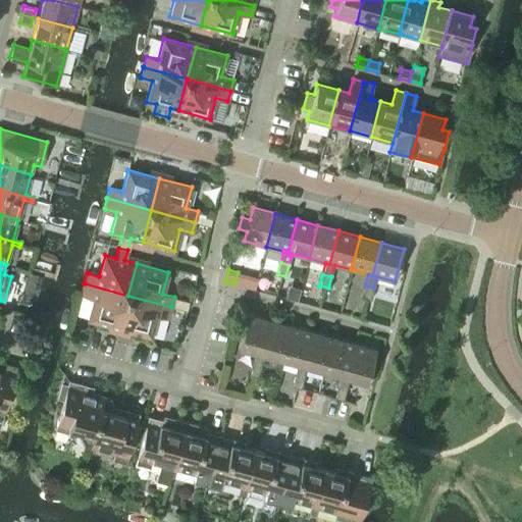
[(84,283),(81,294),(93,298),(88,318),(119,327),(127,296),(85,283),(84,283)]
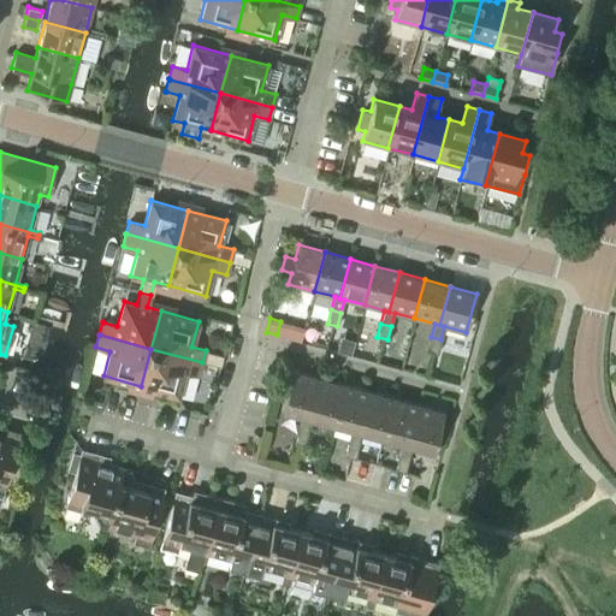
[(440,339),(431,337),(427,350),(437,354),(440,339)]
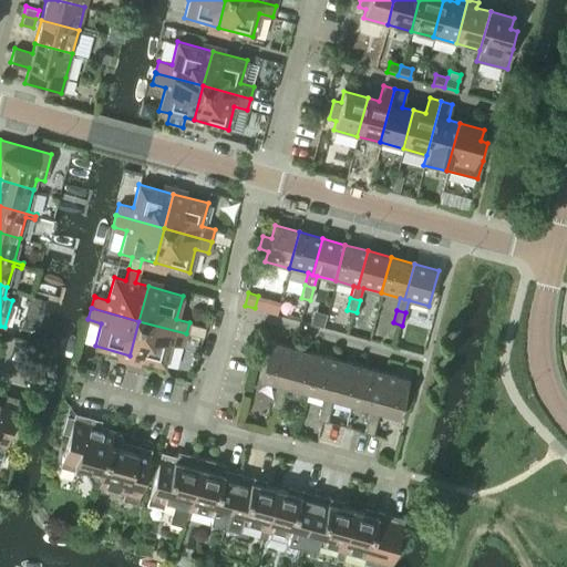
[(138,321),(130,356),(164,364),(171,342),(183,346),(186,333),(138,321)]
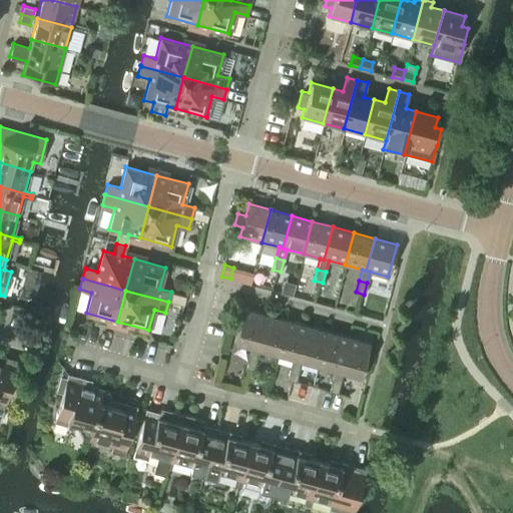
[(255,347),(265,314),(242,308),(233,341),(251,345),(255,347)]
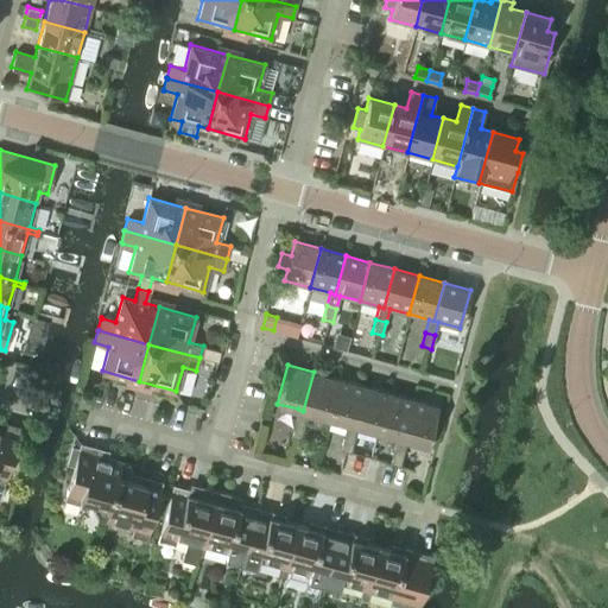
[(328,417),(339,379),(314,372),(303,411),(298,409),(295,422),(304,425),(308,412),(328,417)]
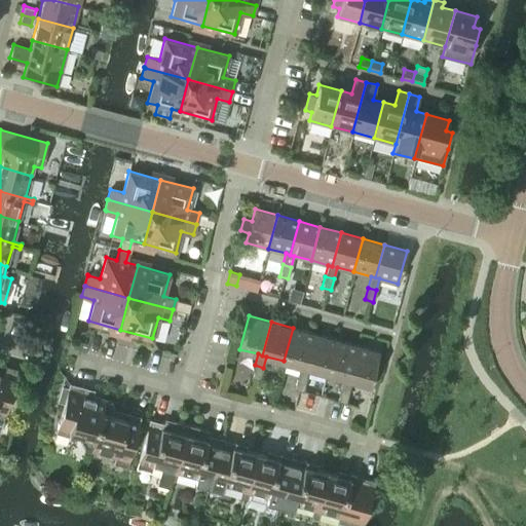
[(305,367),(314,334),(293,328),(284,361),(300,366),(305,367)]
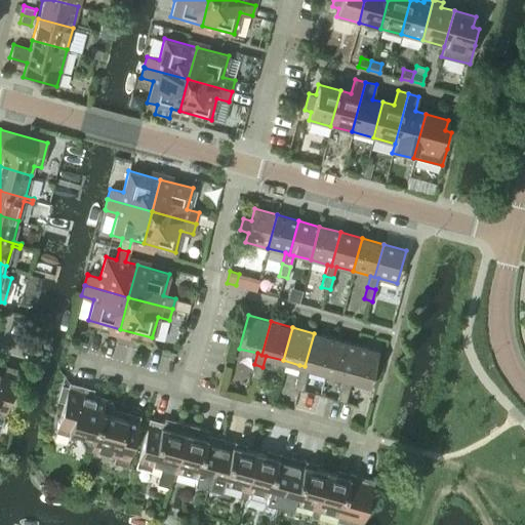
[(326,372),(334,338),(314,333),(305,366),(299,365),(296,376),(306,378),(309,367),(326,372)]
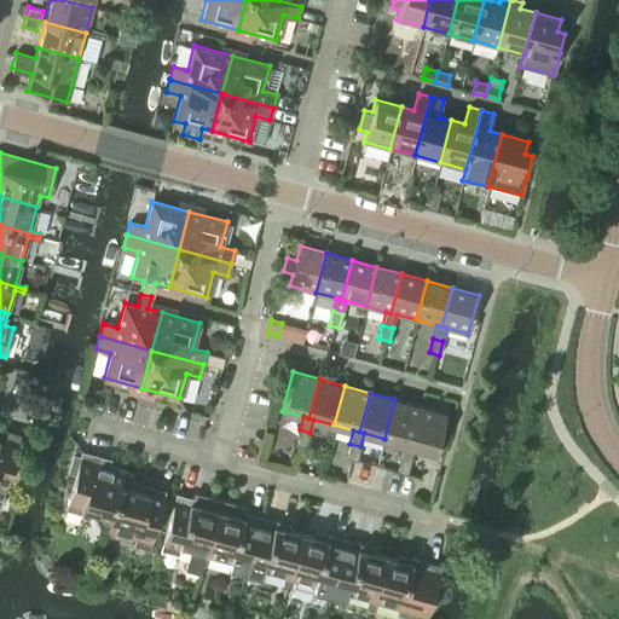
[(409,446),(420,406),(394,399),(385,439),(404,444),(409,446)]
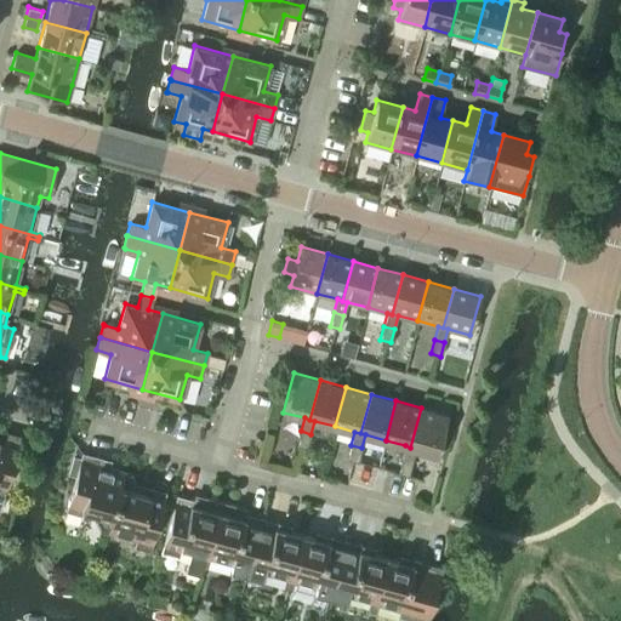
[(437,454),(448,415),(421,408),(410,448),(405,445),(402,459),(411,462),(415,449),(437,454)]
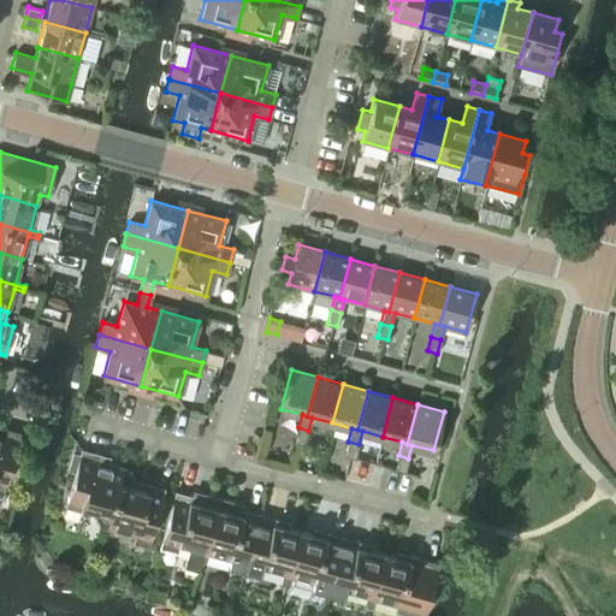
[(3,434),(0,433),(0,504),(5,490),(21,432),(5,427),(3,434)]
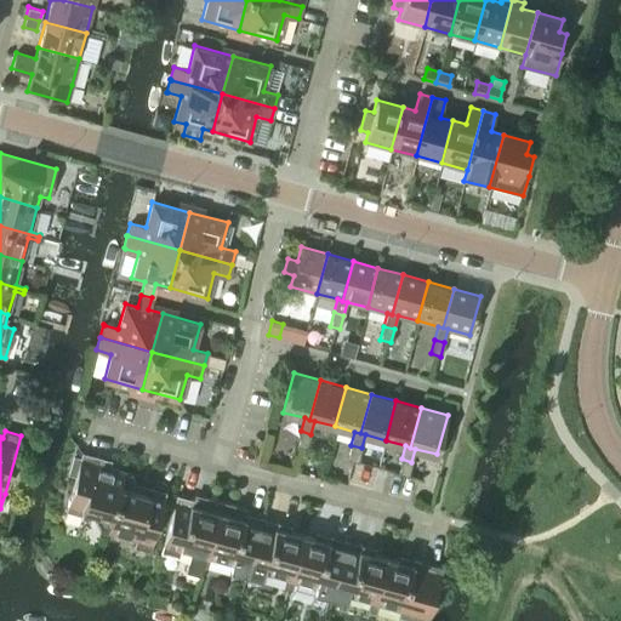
[(311,434),(301,431),(297,445),(307,448),(311,434)]
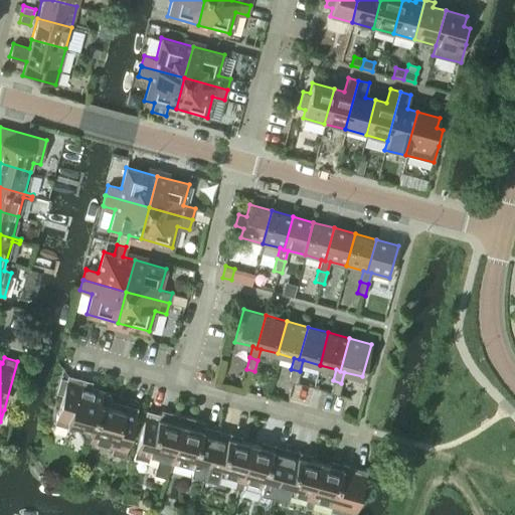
[(300,371),(291,369),(288,380),(297,383),(300,371)]
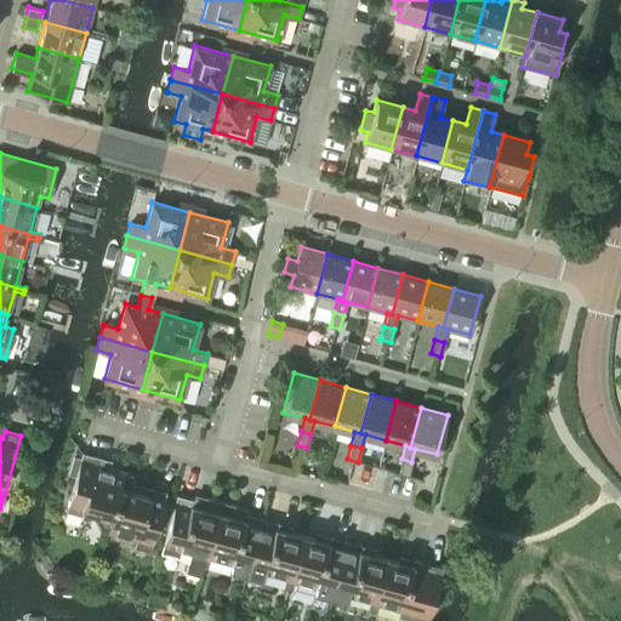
[(107,531),(124,471),(95,463),(97,456),(81,451),(66,511),(80,516),(83,508),(96,512),(95,519),(100,528),(107,530),(107,531)]
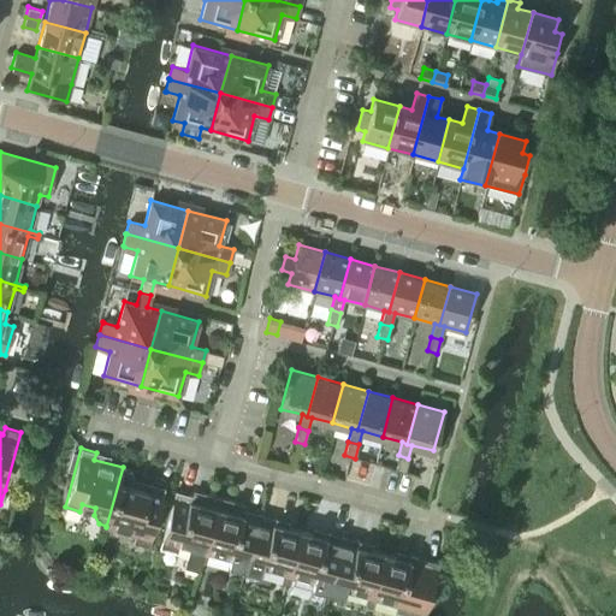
[(408,458),(398,455),(395,469),(404,472),(408,458)]
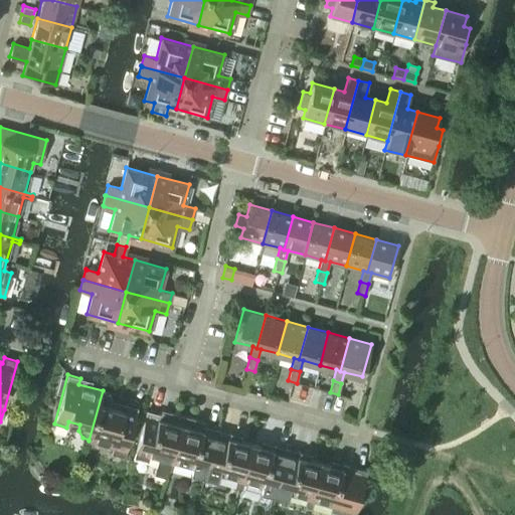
[(103,390),(89,441),(113,448),(112,453),(124,457),(137,407),(125,404),(123,410),(112,407),(114,400),(110,393),(103,391),(104,390),(103,390)]
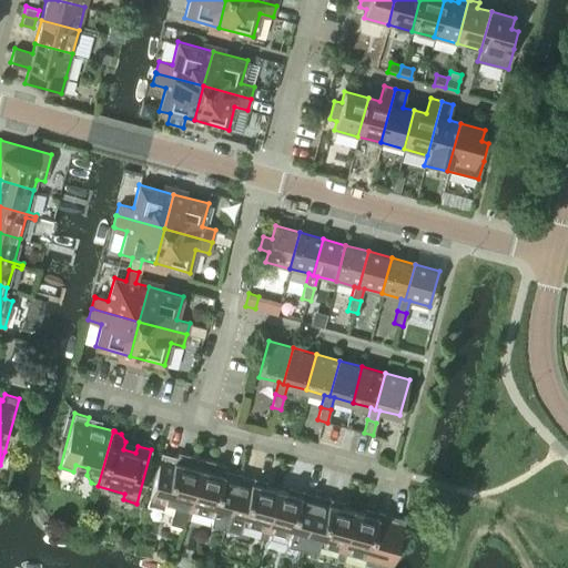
[(325,446),(340,450),(344,436),(330,433),(325,446)]
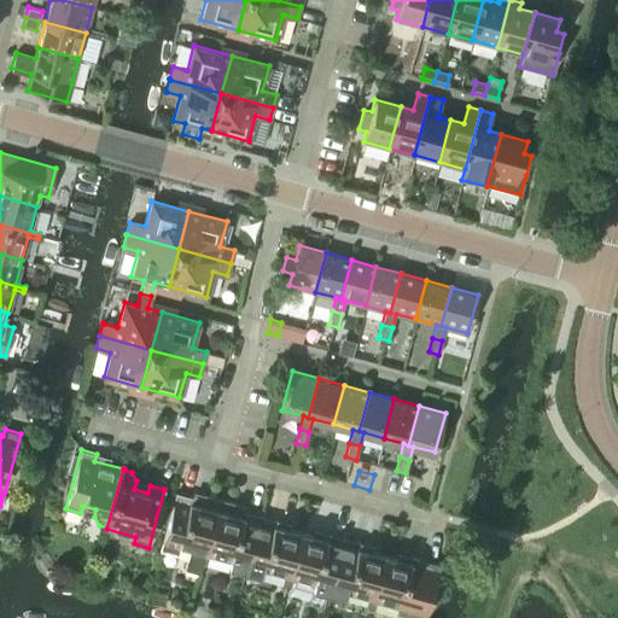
[(202,564),(219,499),(204,495),(203,500),(192,496),(175,493),(161,548),(176,553),(178,547),(191,551),(185,570),(199,573),(202,564)]
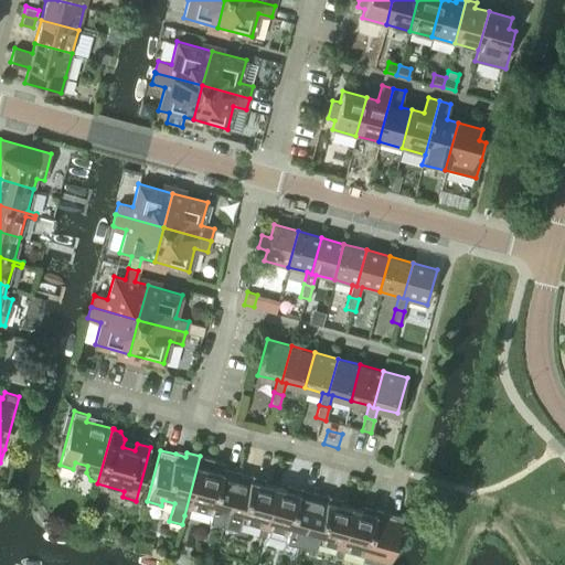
[(200,456),(184,515),(188,516),(190,508),(211,513),(210,519),(224,522),(237,471),(223,467),(213,465),(214,460),(200,456)]
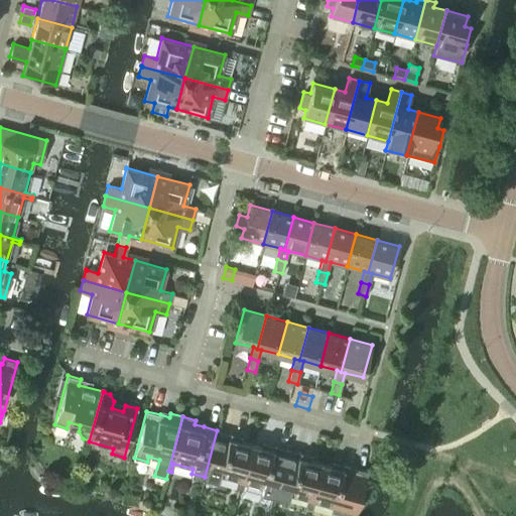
[(238,489),(251,444),(229,438),(231,433),(217,430),(205,477),(218,481),(219,476),(237,481),(235,489),(238,489)]
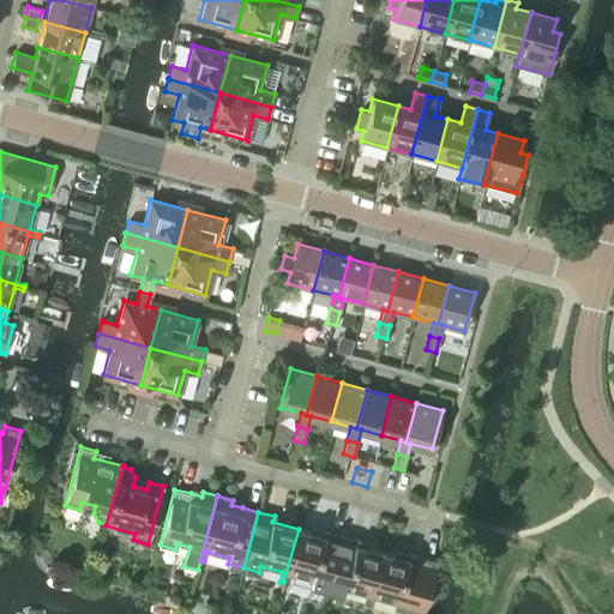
[(324,536),(299,529),(283,582),(288,583),(290,575),(312,581),(311,585),(326,590),(342,535),(325,530),(324,536)]
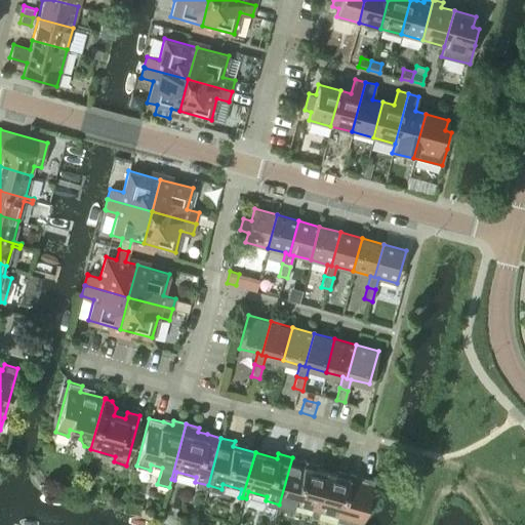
[(314,517),(326,472),(305,466),(306,460),(292,457),(279,505),(292,508),(293,503),(313,509),(311,516),(314,517)]
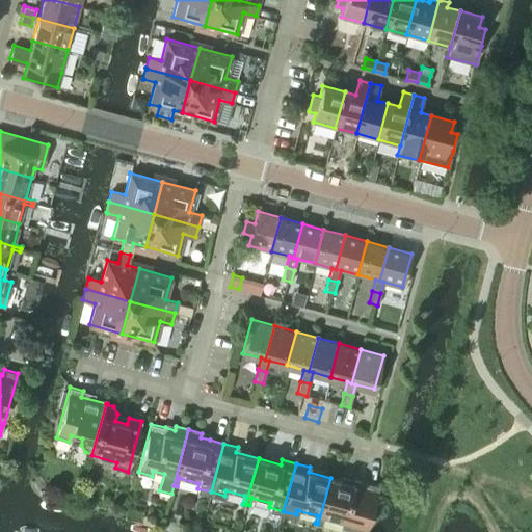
[(353,484),(330,478),(318,524),(321,525),(323,516),(343,523),(341,527),(360,531),(366,531),(378,485),(354,479),(353,484)]
